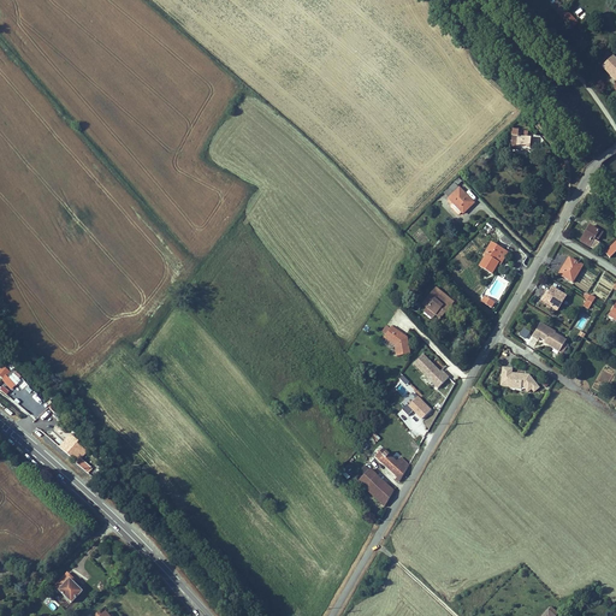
[(572,29),(579,22),(556,0),(555,0),(549,7),(572,29)]
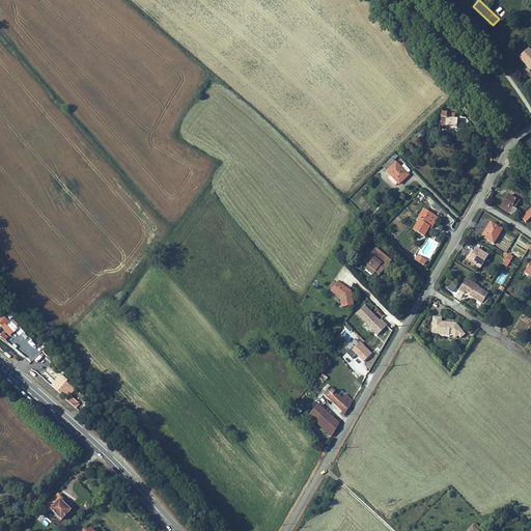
[(530,50),(525,44),(515,53),(530,68),(530,50)]
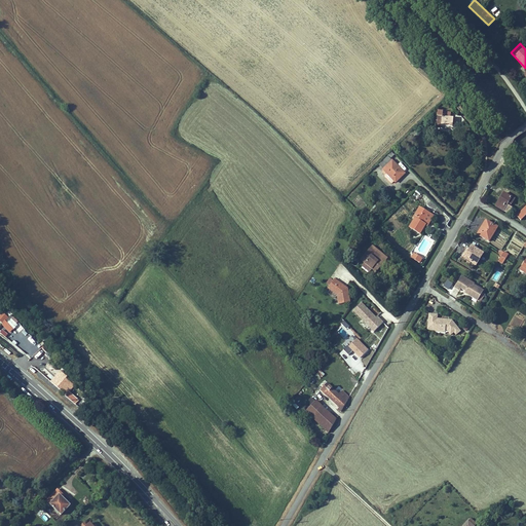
[(452,127),(453,118),(450,117),(451,112),(443,112),(443,110),(439,110),(438,111),(437,116),(438,116),(442,117),(441,126),(452,127)]
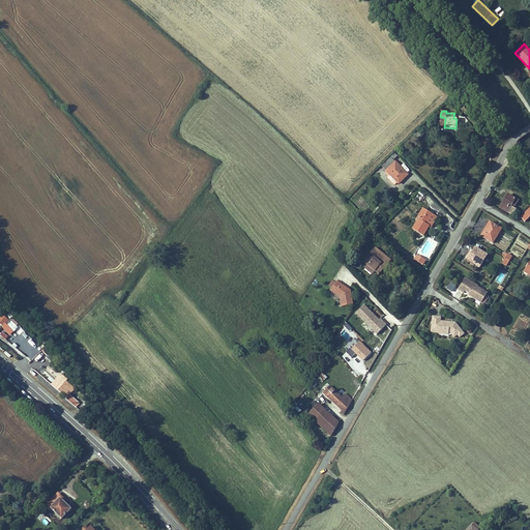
[(386,171),(395,162),(390,157),(382,167),(386,171)]
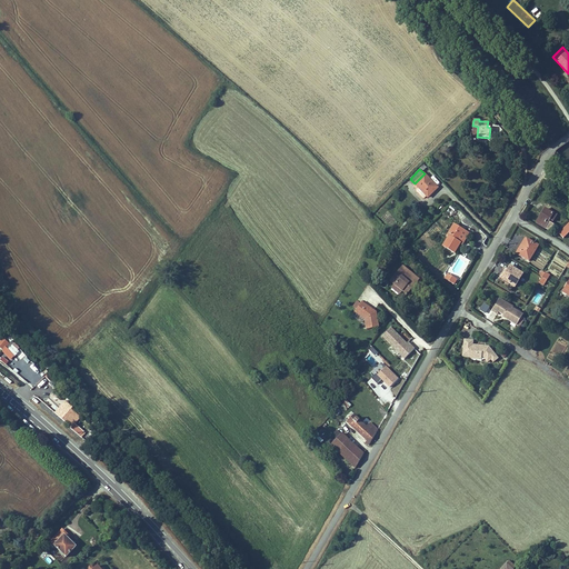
[(438,188),(425,173),(415,183),(418,188),(416,190),(416,191),(422,198),(425,198),(427,196),(428,197),(438,188)]
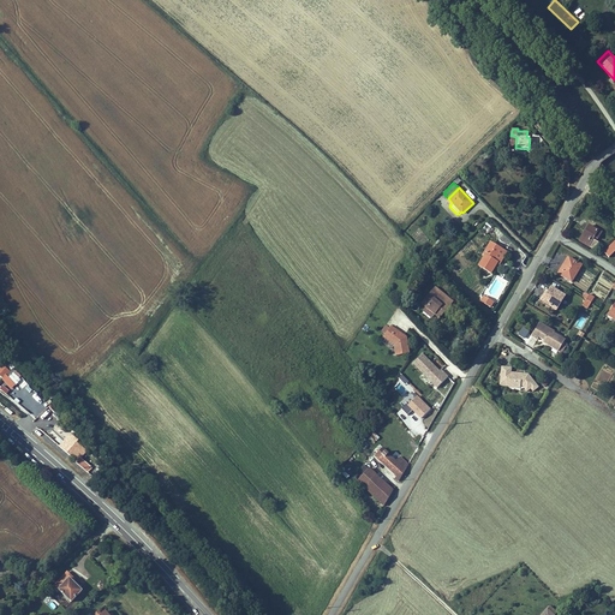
[(597,239),(602,232),(598,230),(597,231),(591,227),(587,233),(585,232),(580,240),(591,248),(593,243),(591,242),(593,238),(597,239)]
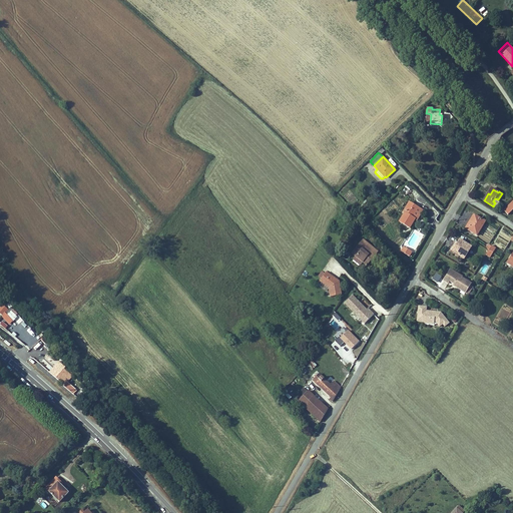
[(508,214),(512,209),(512,200),(504,210),(508,214)]
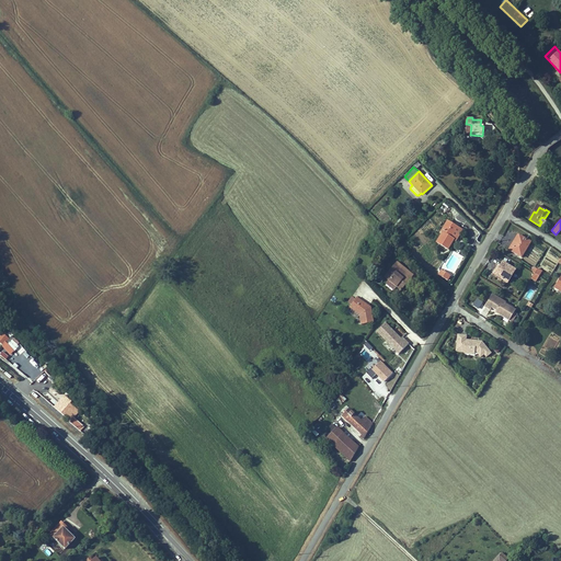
[(451,239),(453,236),(457,239),(462,230),(447,221),(441,232),(443,233),(437,243),(448,250),(454,240),(451,239)]
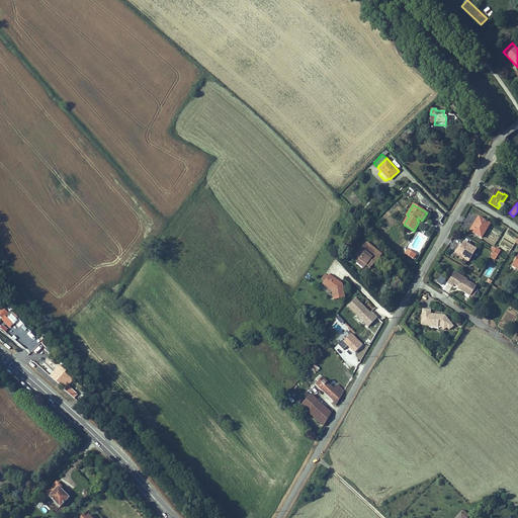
[(482,238),(490,224),(480,218),(475,225),(476,226),(472,232),(482,238)]
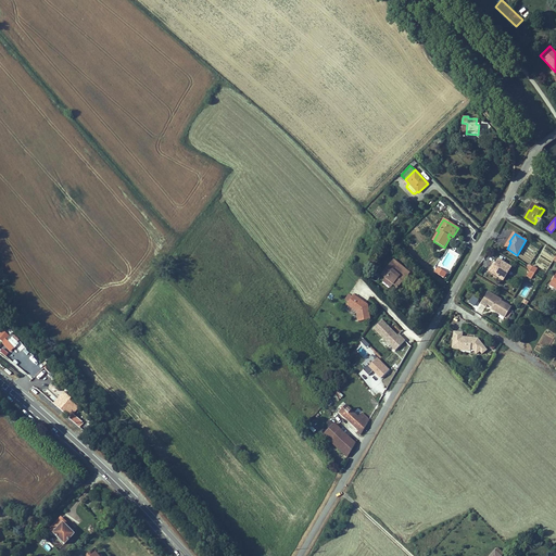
[(384,257),(390,250),(386,247),(381,255),(384,257)]
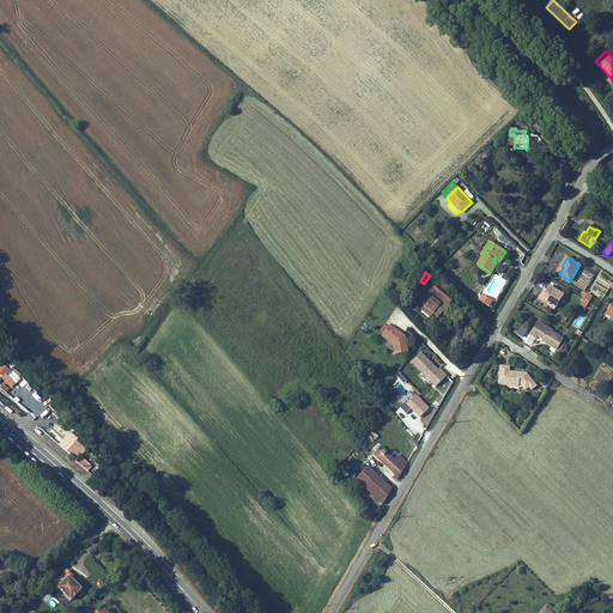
[(444,302),(448,297),(441,292),(441,291),(435,286),(420,303),(425,308),(423,311),(430,317),(434,314),(438,317),(443,311),(441,310),(447,303),(444,302)]
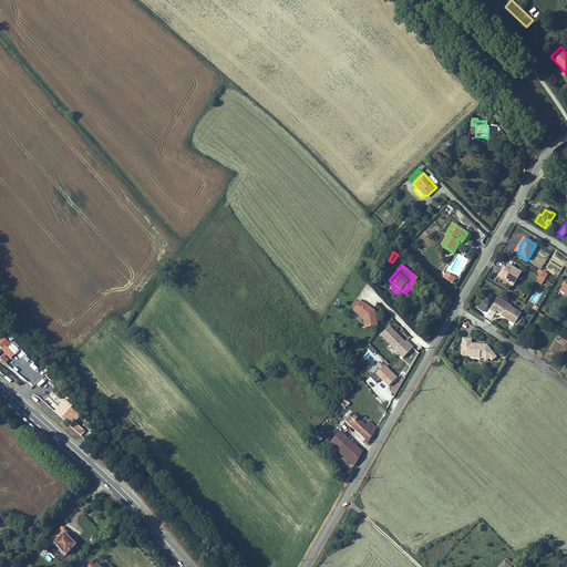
[(513,286),(521,272),(508,265),(506,269),(502,277),(508,281),(507,282),(513,286)]
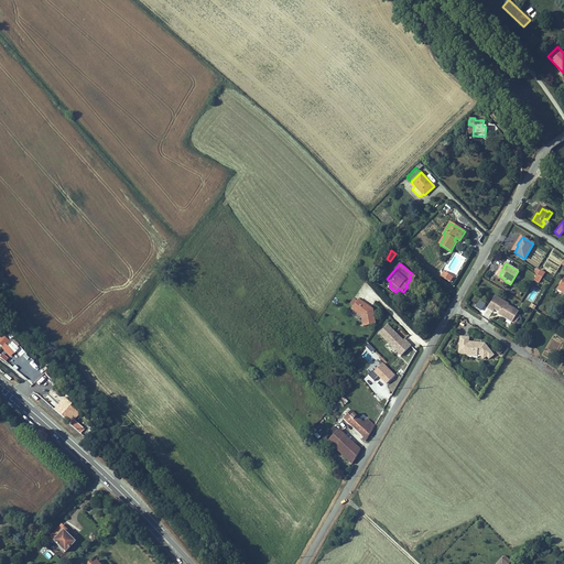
[(499,275),(503,268),(501,267),(495,277),(505,282),(505,281),(506,280),(499,275)]
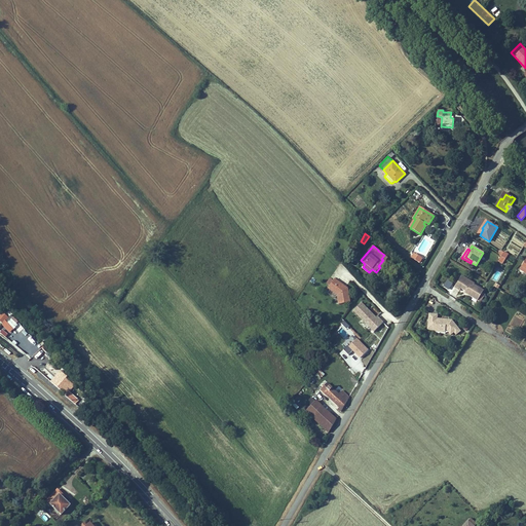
[(380,267),(387,258),(384,255),(381,259),(383,260),(378,266),(380,267)]
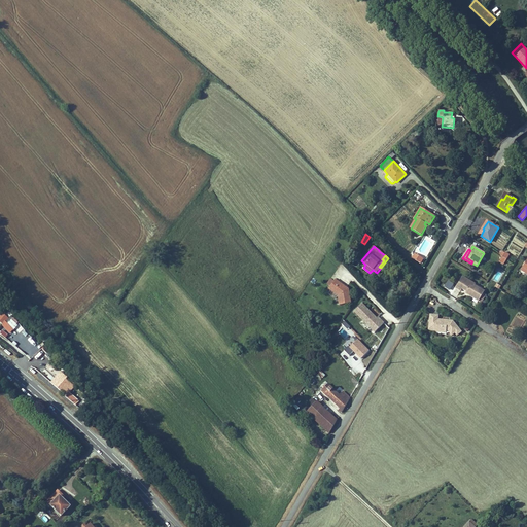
[(483,293),(485,291),(475,285),(476,284),(462,276),(457,286),(461,289),(466,292),(467,293),(468,295),(481,304),(486,295),(483,293)]
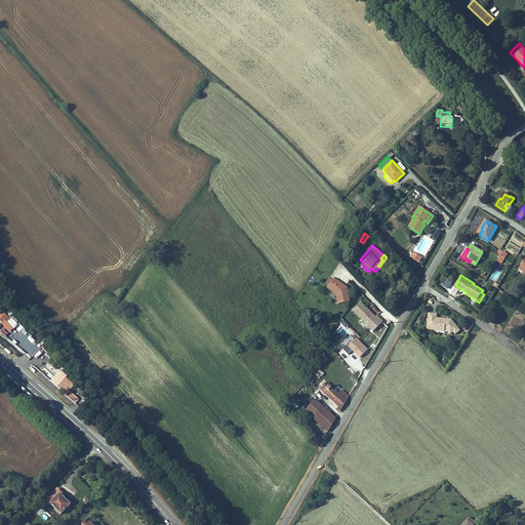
[(350,301),(347,288),(345,288),(342,287),(344,286),(333,279),(329,286),(332,288),(331,290),(336,294),(338,304),(350,301)]
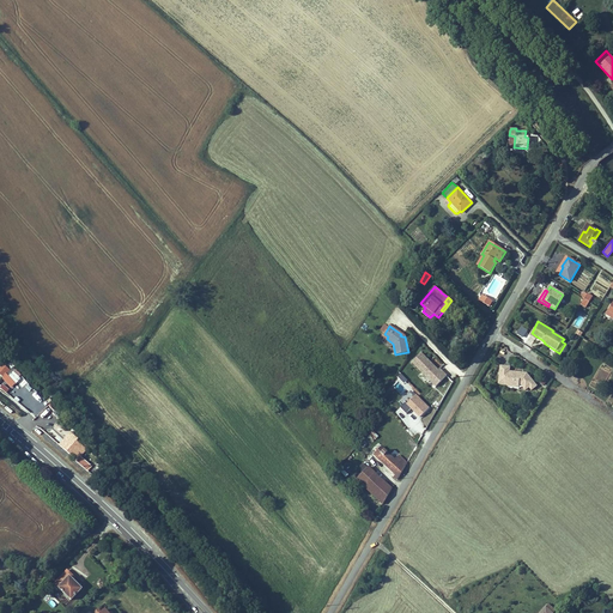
[(438,370),(422,353),(412,363),(436,387),(447,376),(439,369),(438,370)]
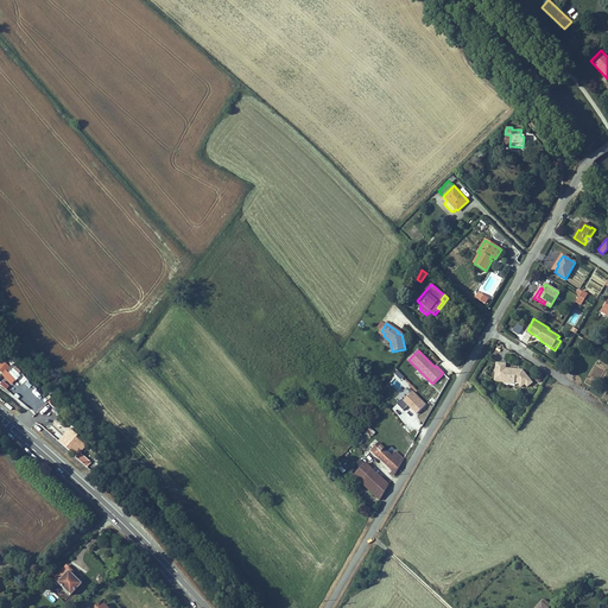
[(0,362),(0,371),(4,374),(11,367),(4,360),(0,362)]
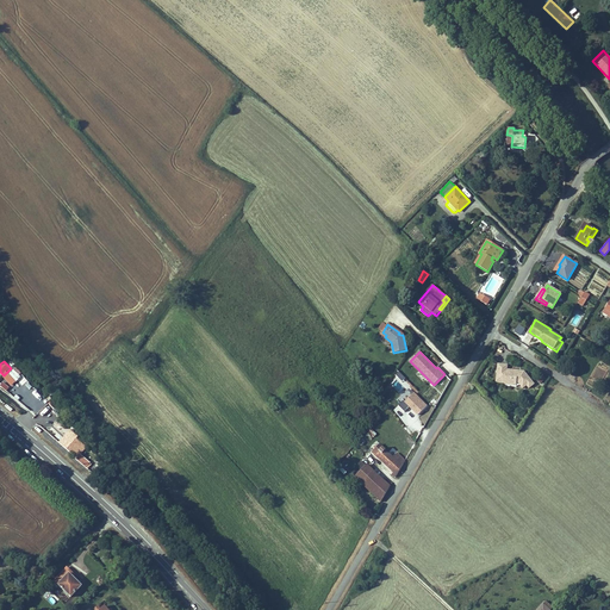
[(534,384),(524,372),(520,371),(520,373),(517,372),(518,371),(506,369),(508,365),(498,365),(496,381),(505,383),(505,379),(516,380),(516,383),(517,383),(522,388),(527,385),(529,388),(534,384)]
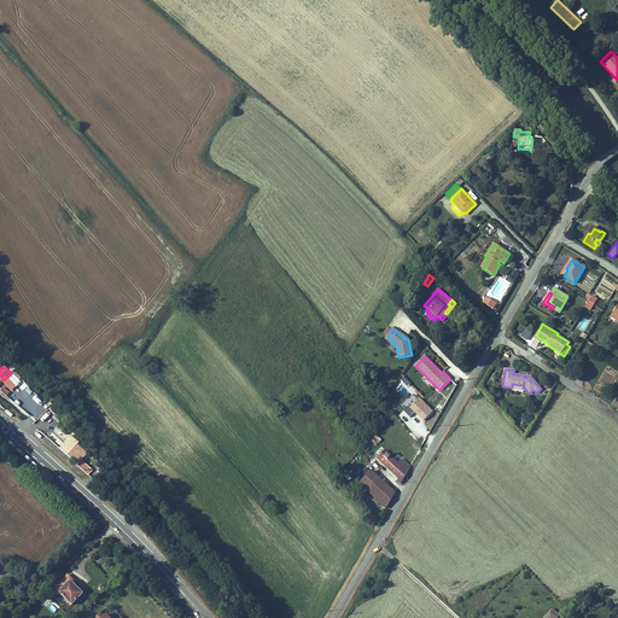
[(16,374),(10,378),(13,386),(21,383),(16,374)]
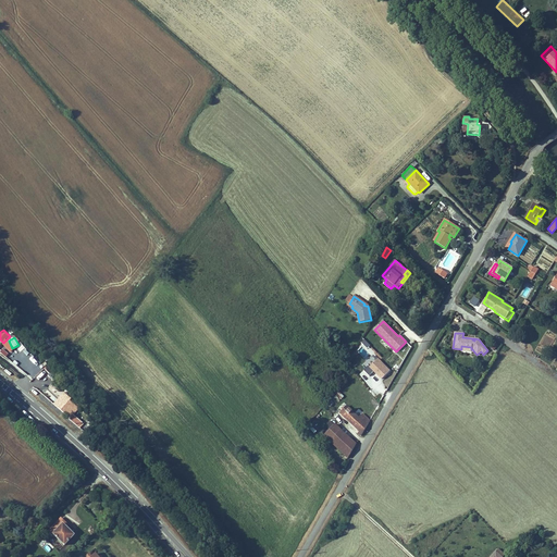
[(490,347),(496,353),(500,346),(495,342),(490,347)]
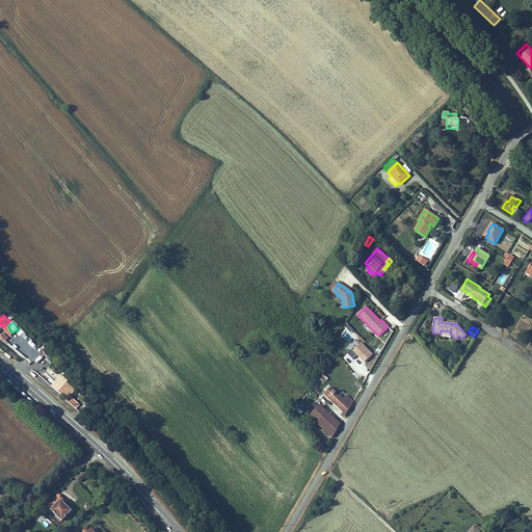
[(360,341),(347,354),(352,358),(356,355),(365,363),(373,353),(360,341)]
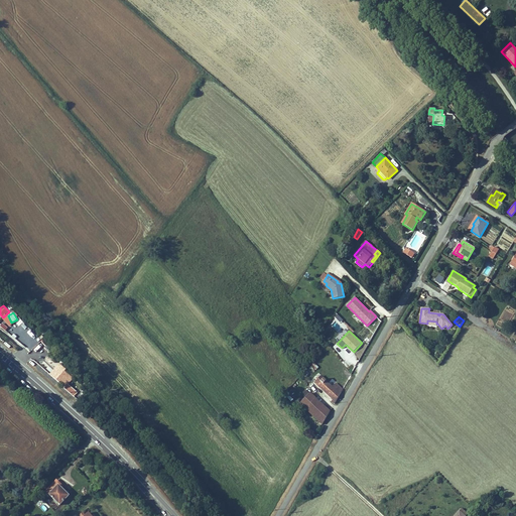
[(49,363),(54,367),(58,363),(49,354),(44,359),(49,363)]
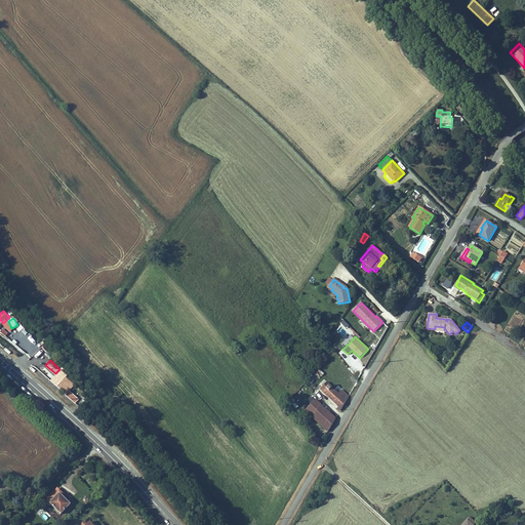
[(79,399),(70,391),(76,384),(59,370),(50,381),(75,402),(79,399)]
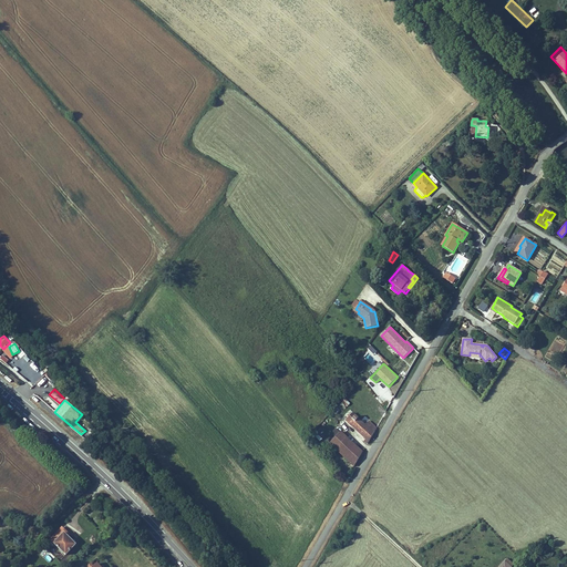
[(372,436),(377,429),(369,421),(366,425),(352,413),(346,420),(366,439),(364,442),(368,444),(372,436)]
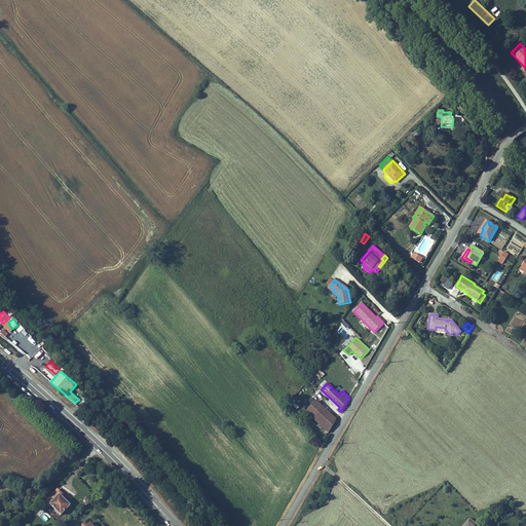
[(308,408),(315,402),(311,398),(305,405),(308,408)]
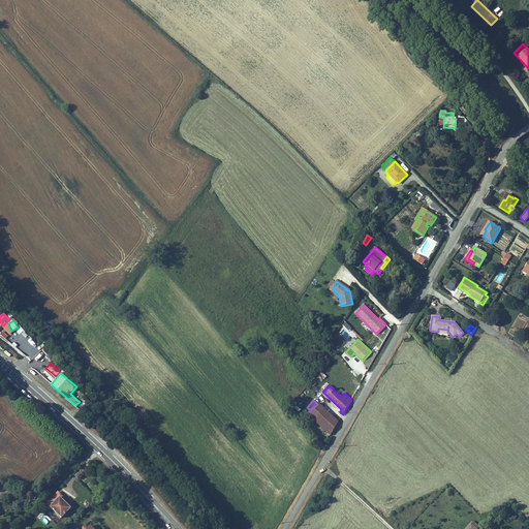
[(338,423),(317,403),(317,404),(310,410),(308,413),(331,435),(333,431),(338,423)]
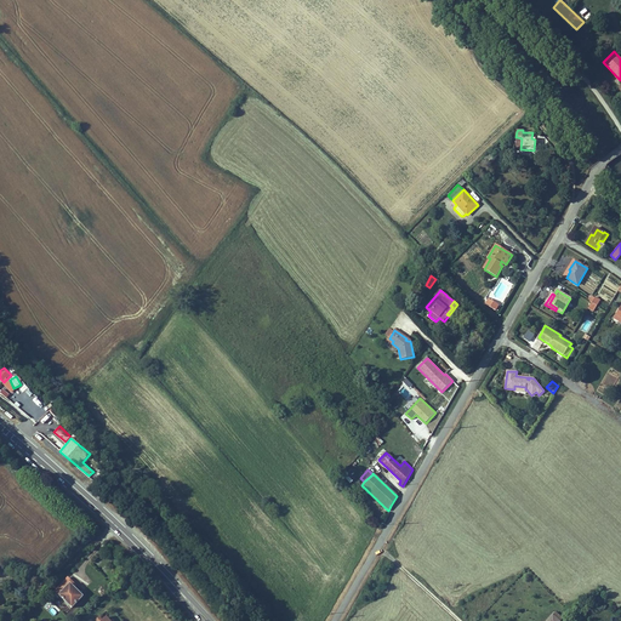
[(113,483),(107,474),(102,478),(108,486),(113,483)]
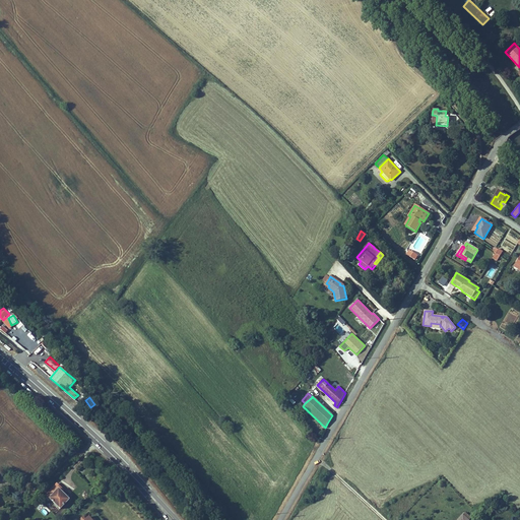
[(64,491),(57,483),(55,486),(58,490),(59,490),(62,493),(64,491)]
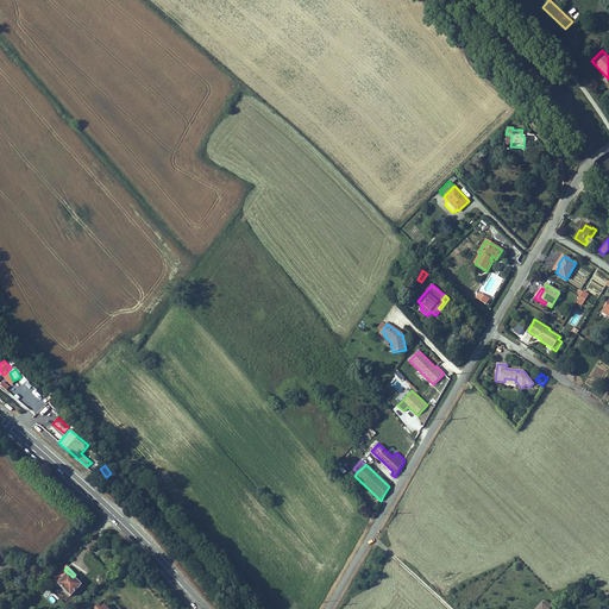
[(76,583),(71,578),(73,577),(69,573),(68,573),(64,570),(54,581),(70,596),(82,585),(77,582),(76,583)]
